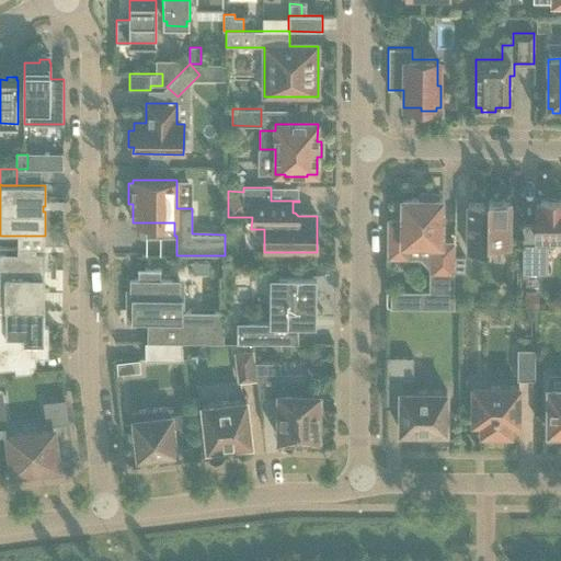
[(438,199),(438,194),(420,194),(420,199),(402,199),(402,221),(389,220),(388,258),(403,258),(408,253),(408,243),(431,244),(431,268),(436,273),(453,274),(453,243),(442,243),(442,199),(438,199)]
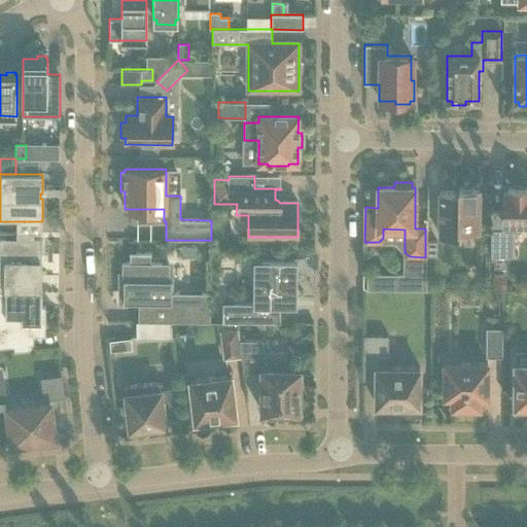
[(479,231),(479,187),(458,187),(458,191),(440,191),(440,236),(459,236),(459,230),(479,231)]
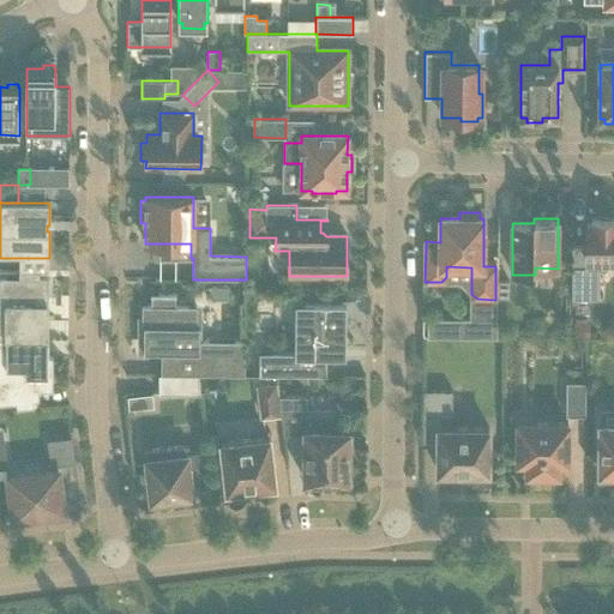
[(613,218),(591,220),(591,223),(587,223),(587,268),(572,268),(572,299),(600,299),(600,269),(606,269),(606,259),(613,259),(613,218)]
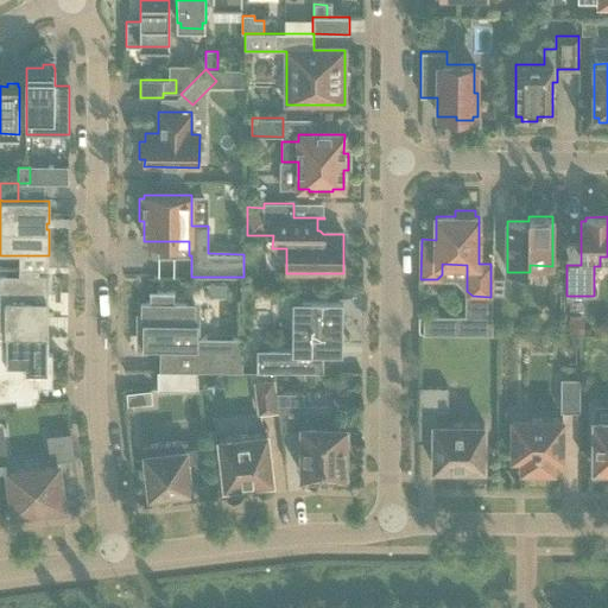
[(48,304),(49,276),(0,274),(0,335),(48,336),(48,311),(45,311),(45,304),(48,304)]
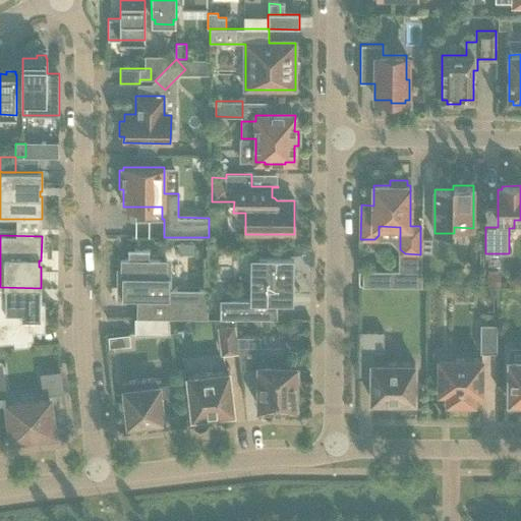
[(150,251),(150,250),(128,250),(127,259),(121,259),(121,272),(118,272),(118,288),(123,288),(123,299),(136,299),(136,317),(171,319),(208,319),(208,289),(169,289),(169,278),(167,278),(167,261),(149,261),(149,251),(150,251)]
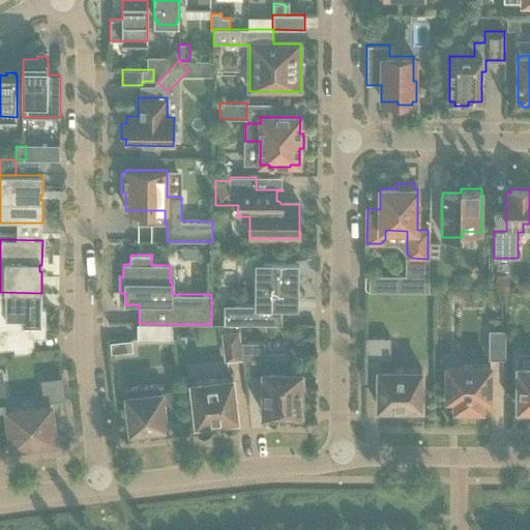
[(298,300),(299,263),(263,263),(263,265),(258,265),(257,298),(255,298),(255,304),(234,304),(234,305),(225,305),(225,310),(224,310),(224,324),(282,324),(282,306),(296,306),(296,300),(298,300)]
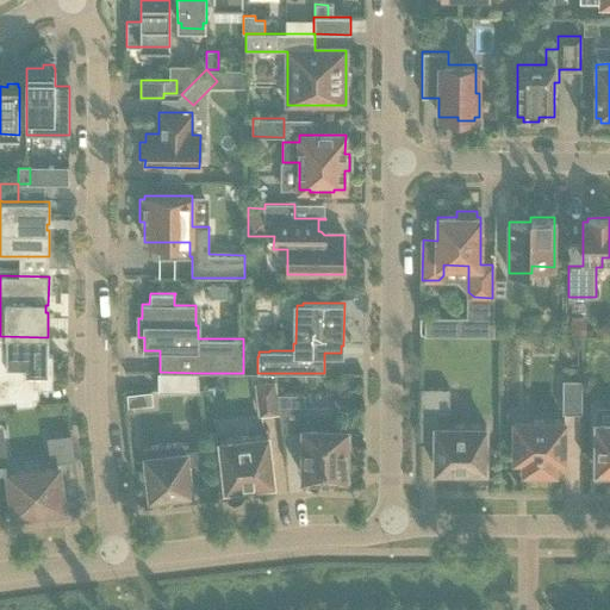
[(493,336),(493,317),(458,317),(458,336),(493,336)]
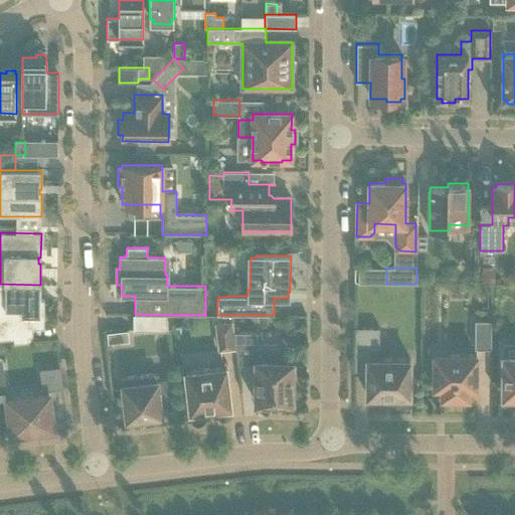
[(481,272),(480,282),(490,282),(491,272),(481,272)]
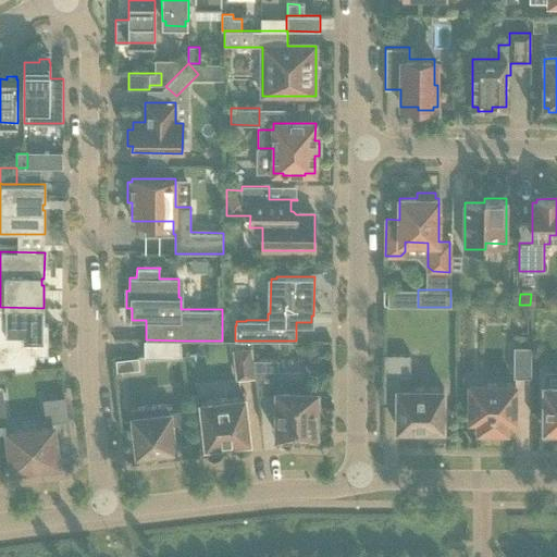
[(44,324),(44,308),(0,307),(0,367),(15,366),(16,371),(29,370),(29,364),(35,363),(35,356),(48,355),(48,341),(44,341),(44,326),(48,326),(48,324),(44,324)]
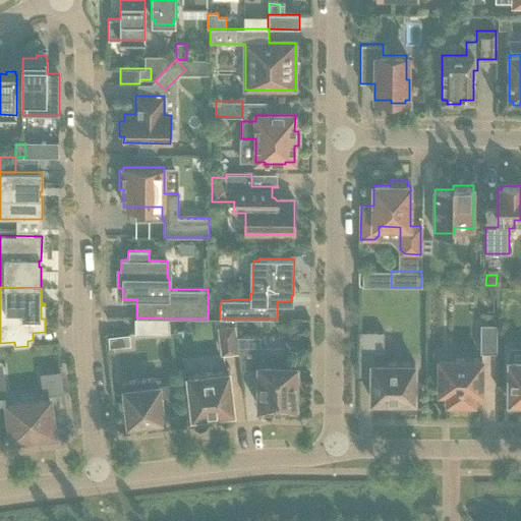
[(171,319),(136,317),(134,317),(134,335),(171,335),(171,319)]
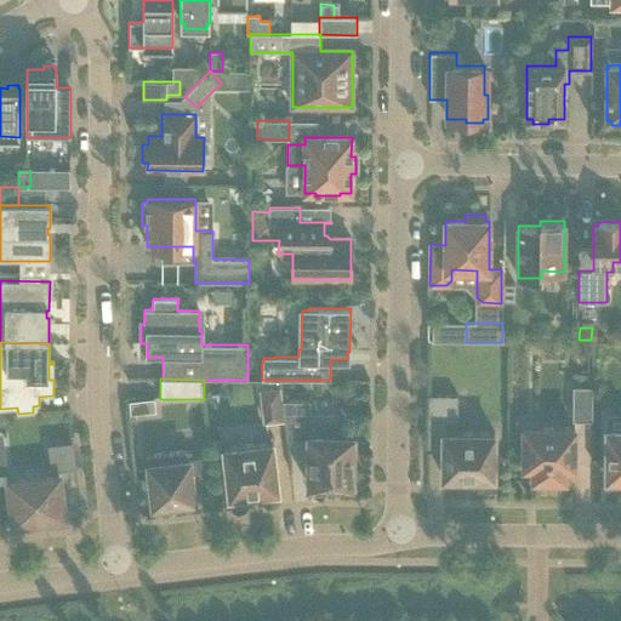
[(592,421),(592,387),(573,387),(573,421),(592,421)]
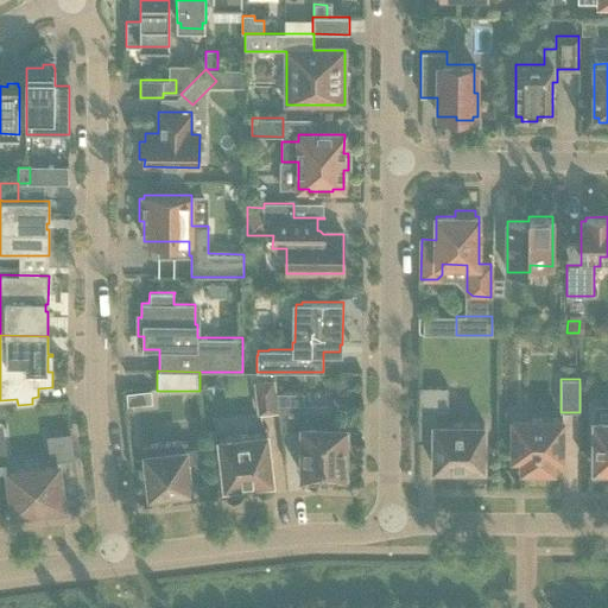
[(279,413),(276,392),(274,380),(253,382),(258,416),(279,413)]
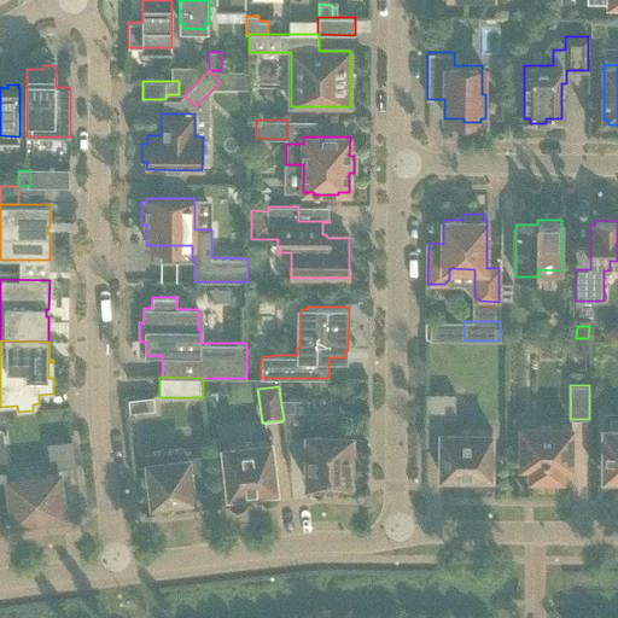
[(455,431),(455,394),(426,394),(426,444),(441,444),(441,476),(493,477),(493,432),(455,431)]
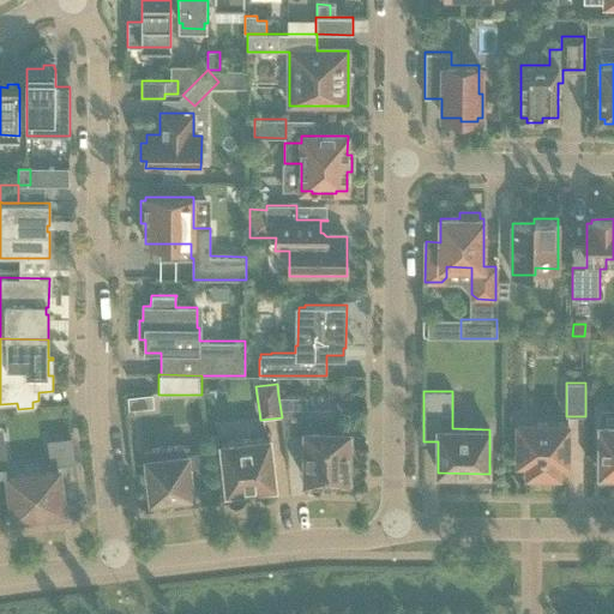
[(150,407),(150,393),(126,393),(125,405),(150,407)]
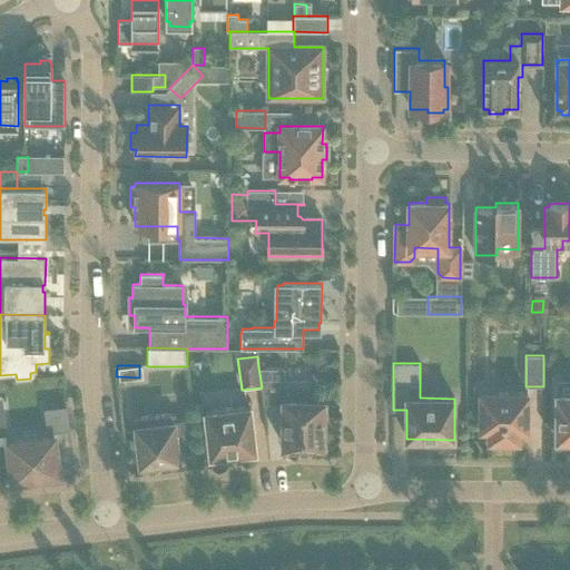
[(284,383),(285,367),(258,367),(262,387),(263,402),(283,400),(283,446),(324,446),(325,425),(332,425),(333,404),(325,404),(325,401),(307,400),(308,383),(284,383)]
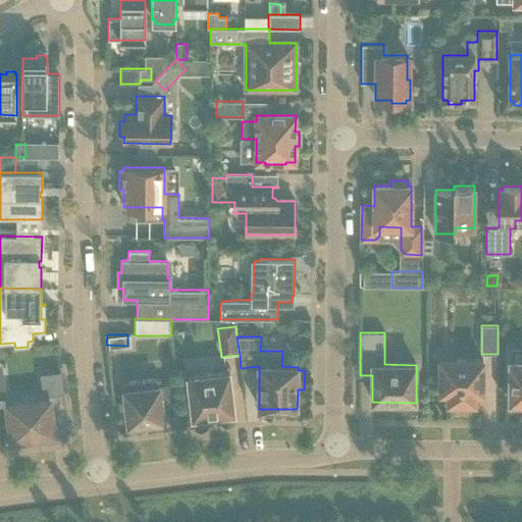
[(483,360),(456,360),(440,360),(440,393),(448,393),(448,403),(451,403),(455,406),(468,406),(472,403),(475,403),(475,393),(483,393),(483,360)]
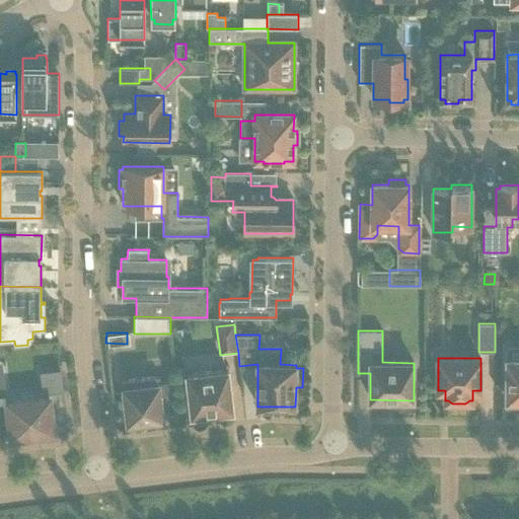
[(518,358),(507,359),(507,400),(518,400),(518,358)]
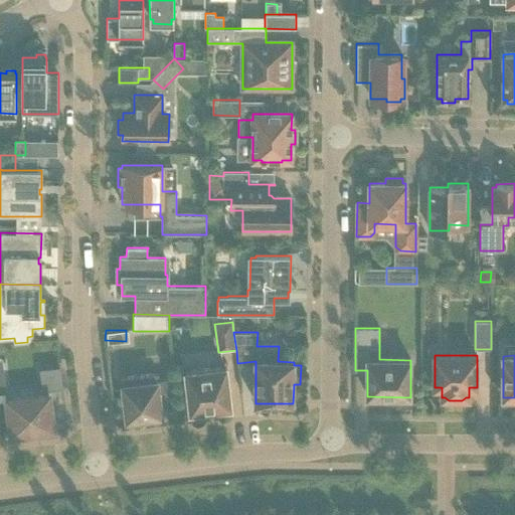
[(42,391),(62,389),(59,367),(39,369),(42,391)]
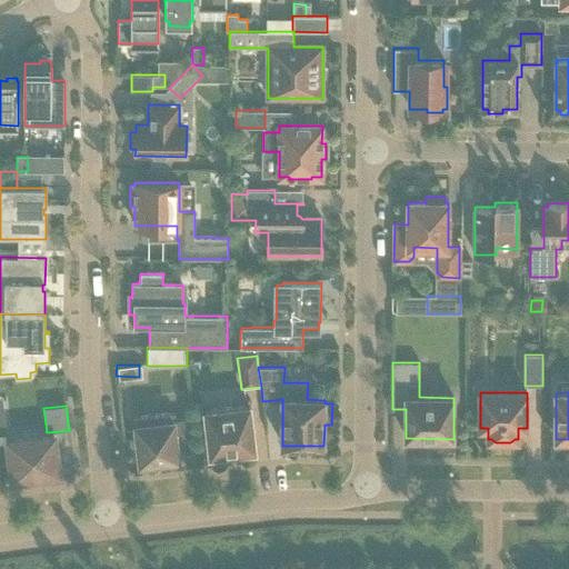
[(210,456),(255,450),(250,406),(206,411),(210,456)]
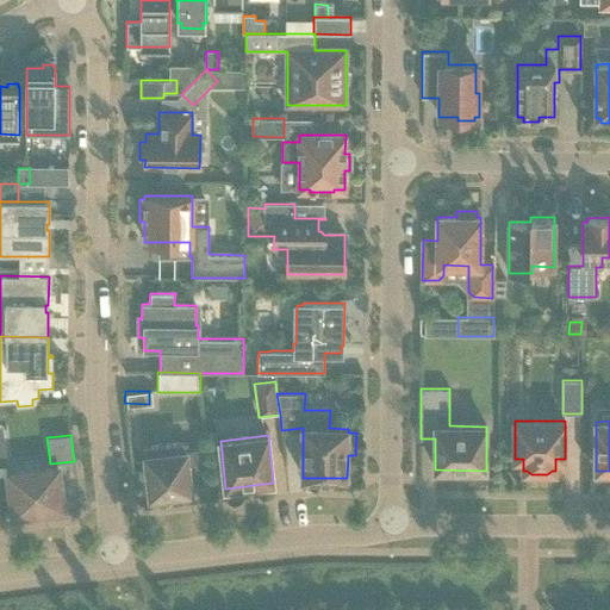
[(187,443),(143,448),(143,450),(147,450),(147,455),(145,455),(149,490),(156,489),(157,496),(192,492),(190,475),(201,474),(199,449),(185,450),(185,446),(187,446),(187,443)]
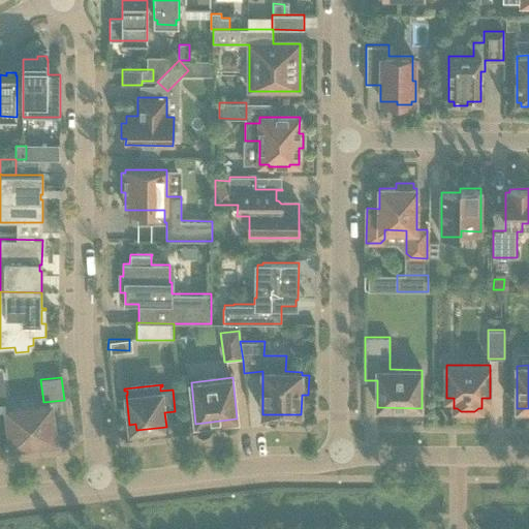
[(12,445),(54,440),(50,407),(8,411),(12,445)]
